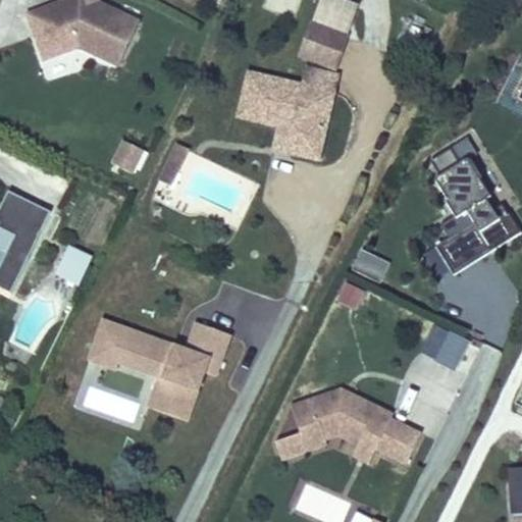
[(119,64),(140,20),(98,0),(97,0),(62,0),(59,1),(61,8),(48,13),(46,6),(29,13),(41,48),(58,42),(62,52),(80,46),(119,64)]
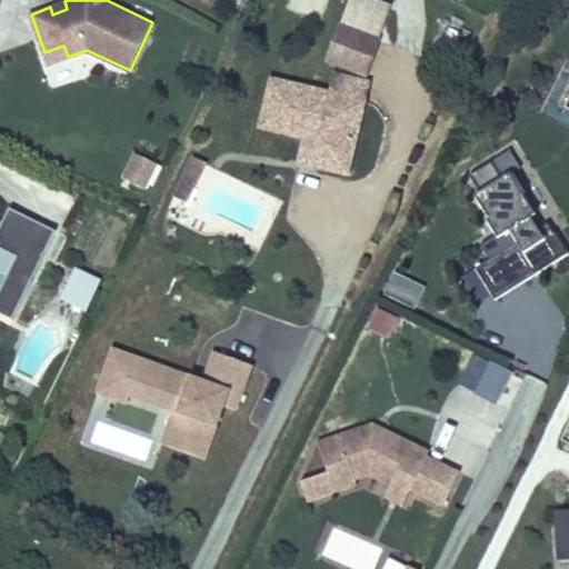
[(332,23),(316,59),(351,75),(367,42),(332,23)]
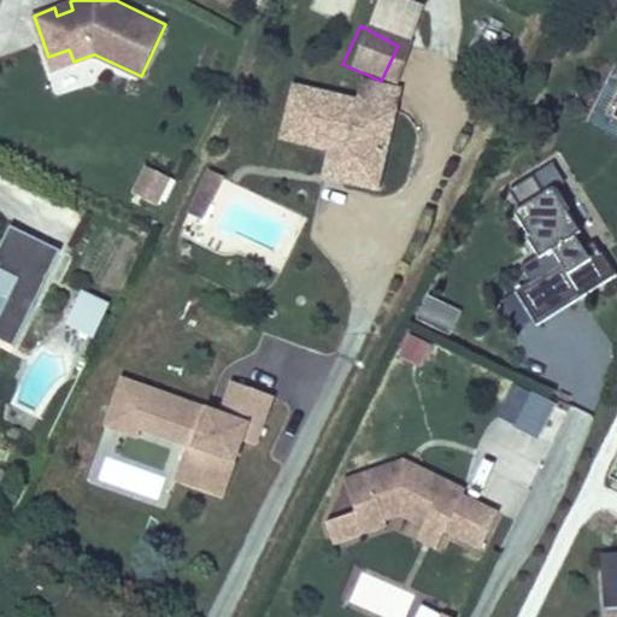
[(53,69),(74,62),(69,50),(48,57),(53,69)]
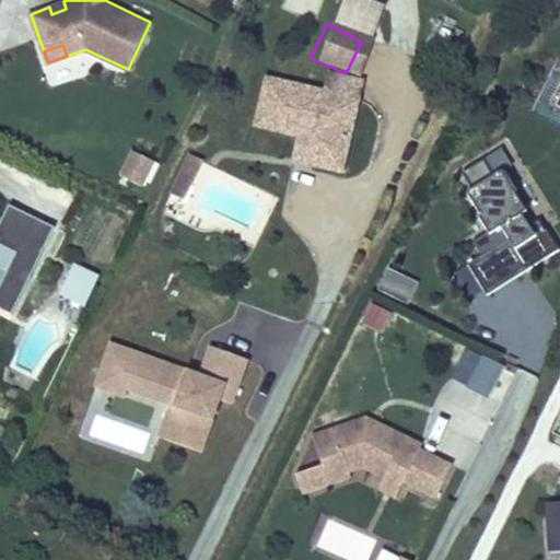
[(305,133),(299,160),(331,167),(351,81),(321,73),(316,92),(257,79),(248,121),(290,131),(305,133)]
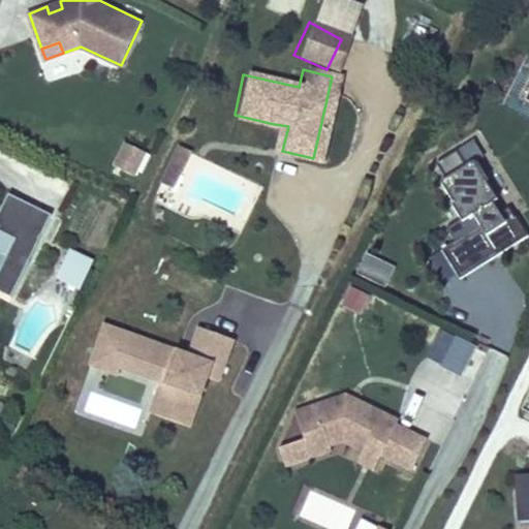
[(269,148),(282,151),(288,126),(274,124),(269,148)]
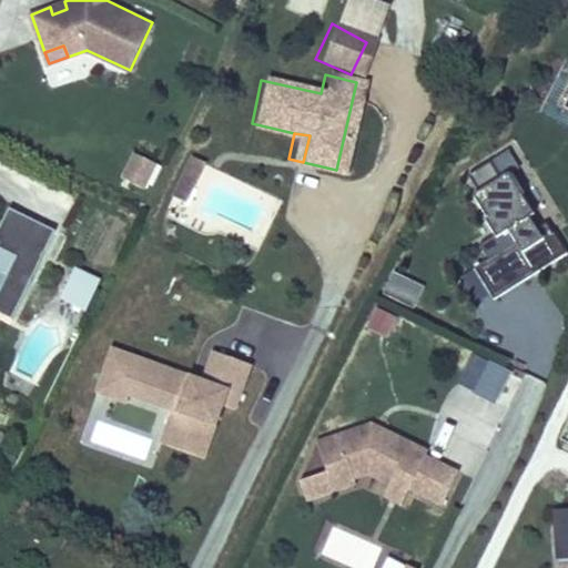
[(492,298),(566,253),(553,231),(551,232),(545,223),(536,229),(529,216),(534,214),(509,173),(519,168),(508,149),(468,174),(478,191),(473,193),(485,214),(483,215),(494,233),(478,243),(487,257),(473,266),(489,293),(492,298)]
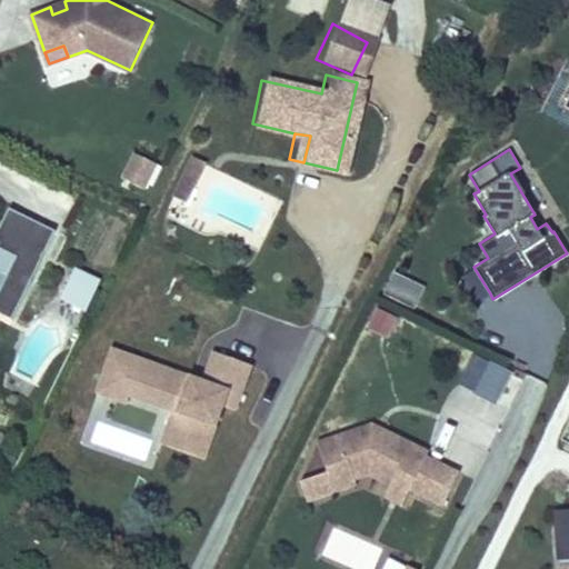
[(146,188),(158,162),(138,153),(126,178),(146,188)]
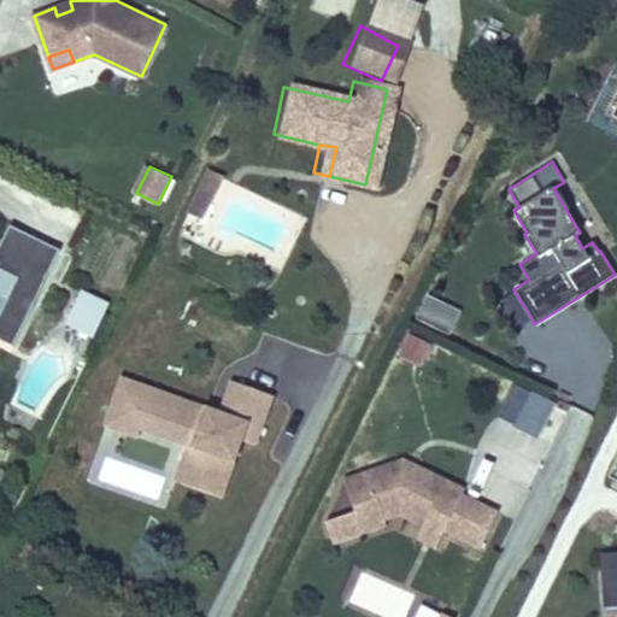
[(191,192),(201,198),(212,176),(203,170),(191,192)]
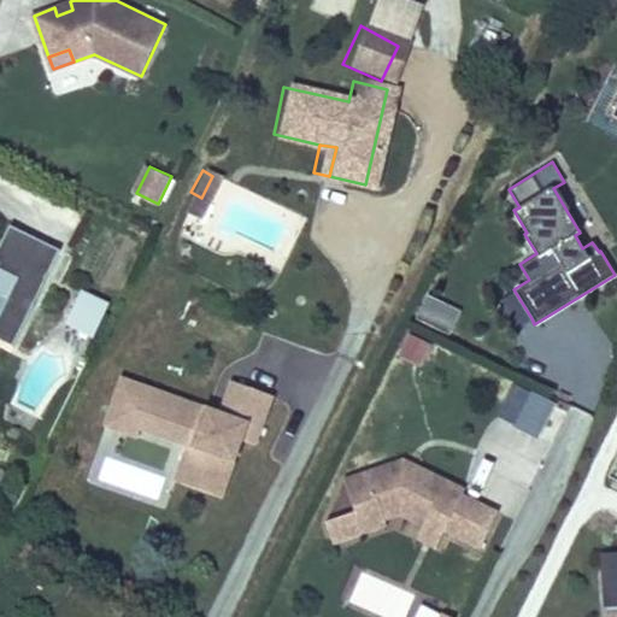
[(191,219),(201,198),(191,192),(180,215),(191,219)]
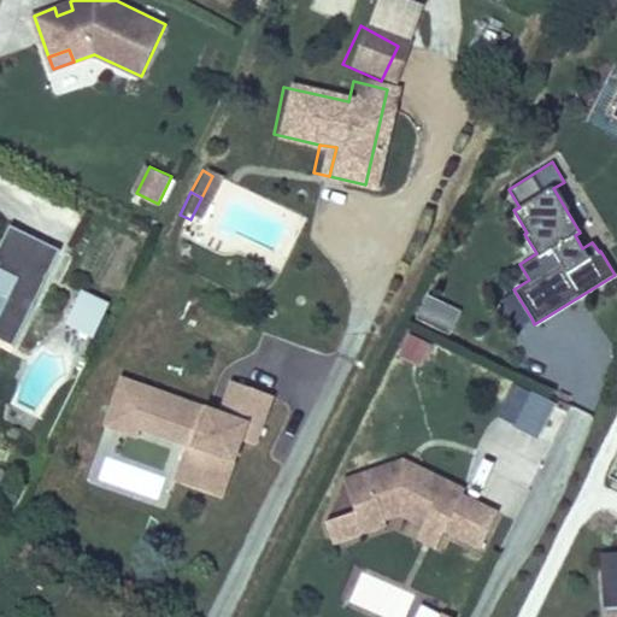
[(0,269),(41,288),(60,247),(10,223),(0,242),(0,252),(15,259),(11,266),(0,259),(0,269)]
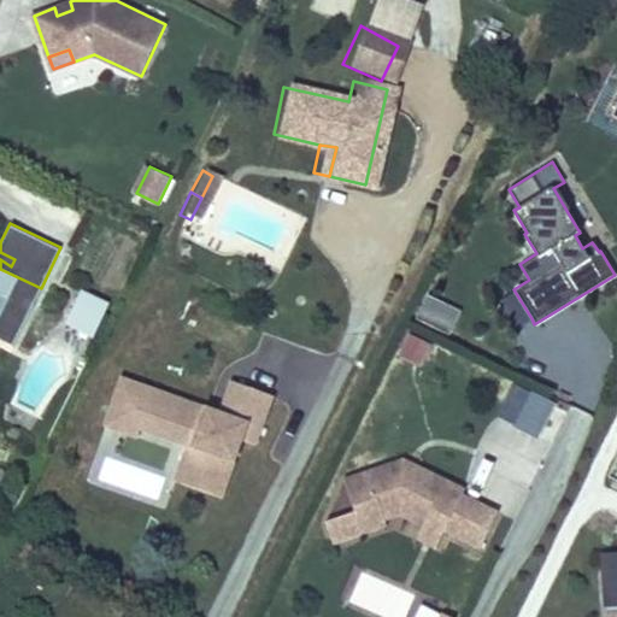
[(0,259),(11,266),(15,259),(0,252),(0,259)]
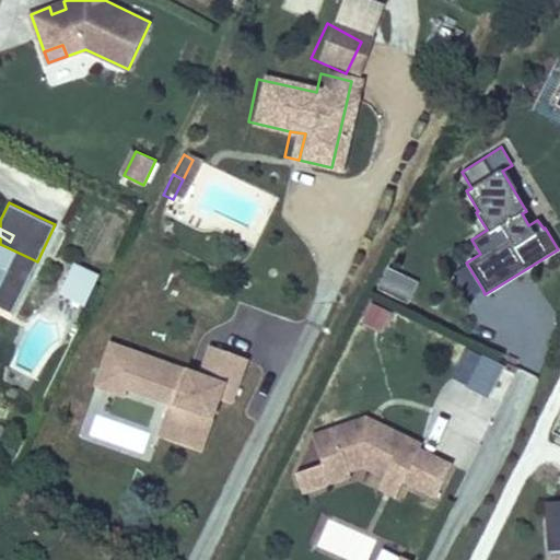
[(0,307),(12,313),(35,265),(37,261),(0,244),(0,307)]
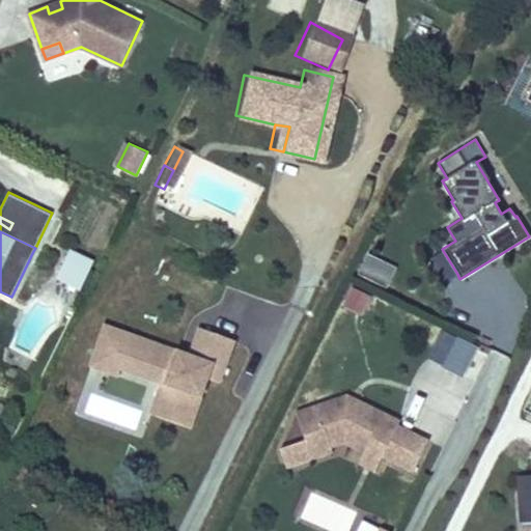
[(457,274),(442,249),(428,257),(443,282),(457,274)]
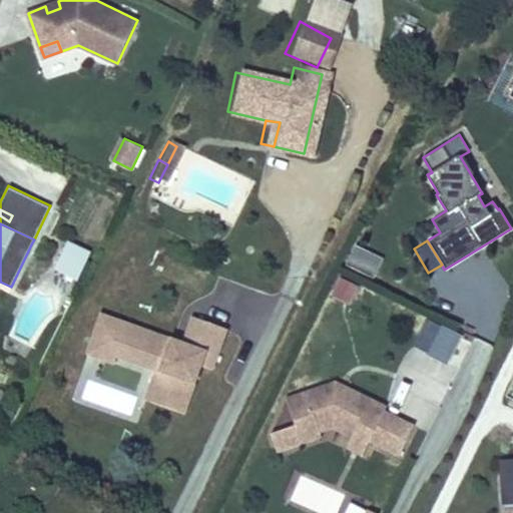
[(49,275),(78,286),(90,252),(61,241),(49,275)]
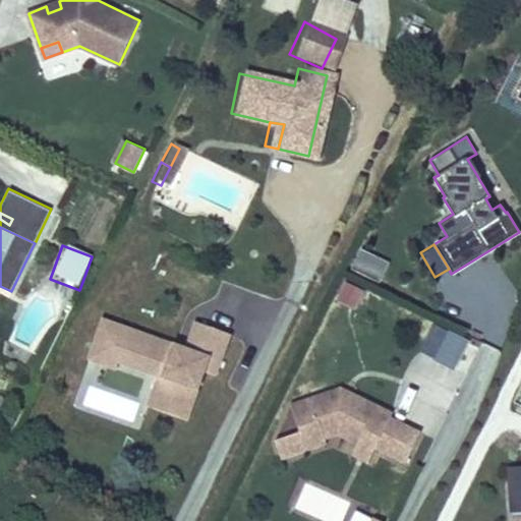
[(364,274),(371,258),(352,249),(344,264),(364,274)]
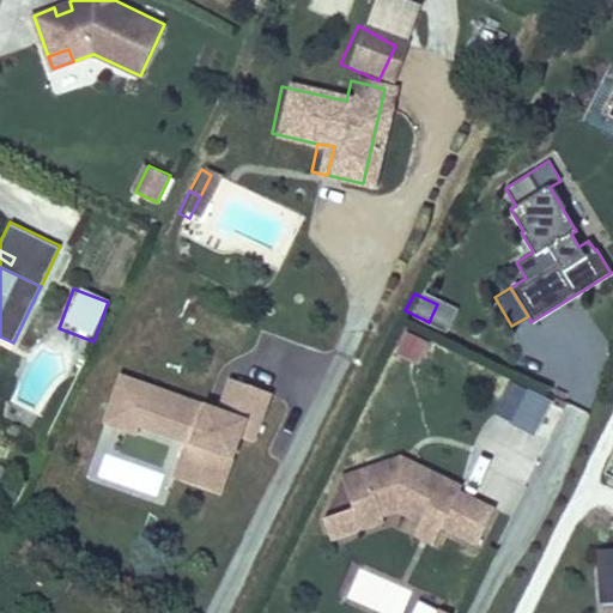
[(395,356),(420,368),(431,345),(406,334),(395,356)]
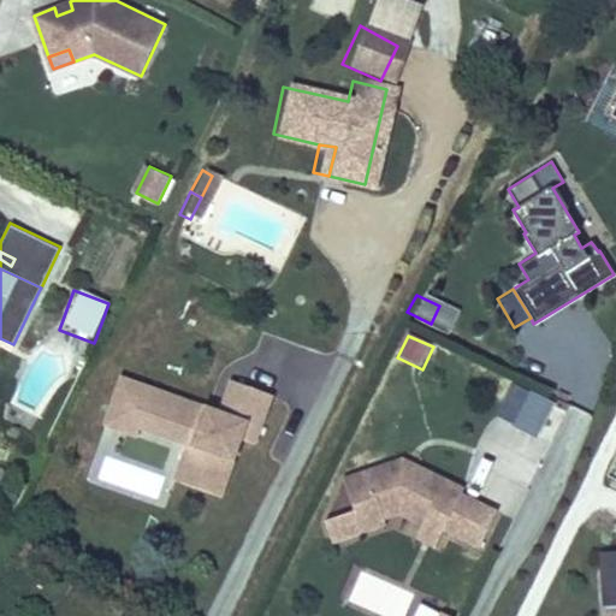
[(218,419),(205,414),(207,408),(122,378),(113,401),(144,413),(138,426),(187,444),(175,479),(219,496),(240,438),(254,443),(272,395),(232,380),(218,419)]
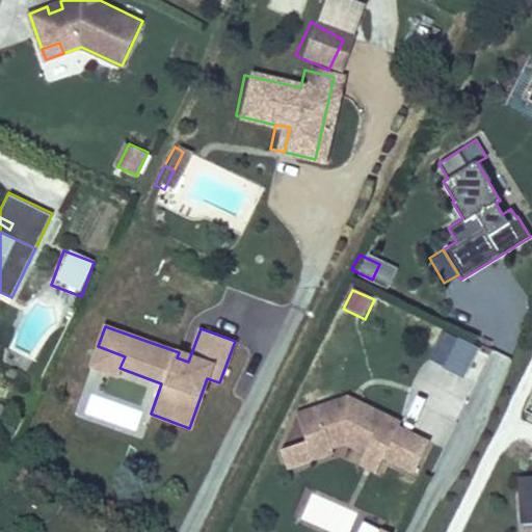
[(456,340),(442,370),(466,380),(479,350),(456,340)]
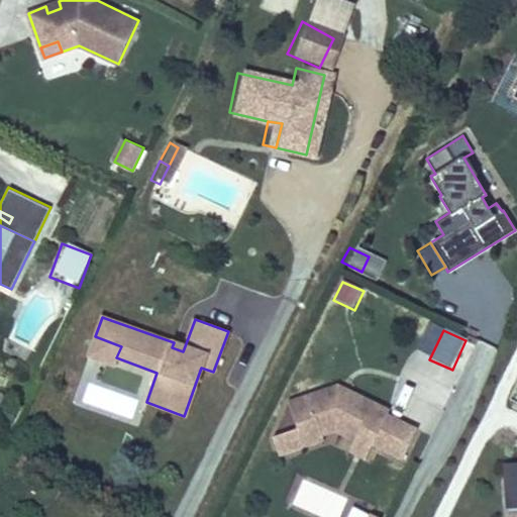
[(116,357),(121,346),(95,336),(88,355),(107,363),(114,365),(116,357)]
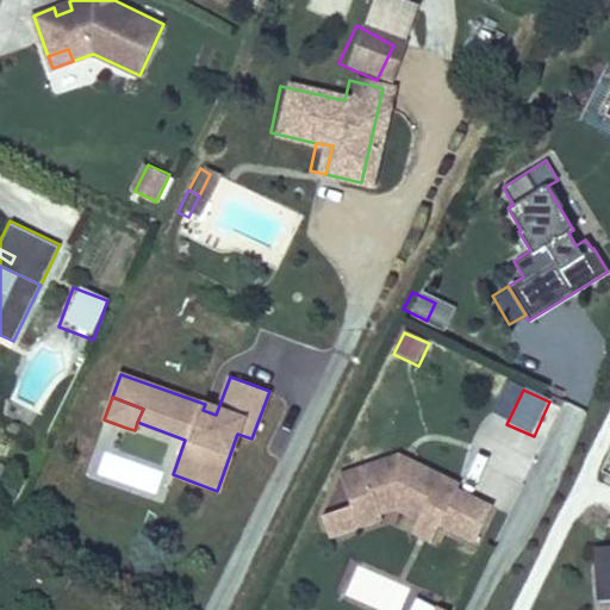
[(456,489),(459,483),(398,454),(338,477),(360,530),(384,521),(381,516),(396,510),(419,522),(423,512),(441,520),(439,524),(473,542),(491,505),(456,489)]
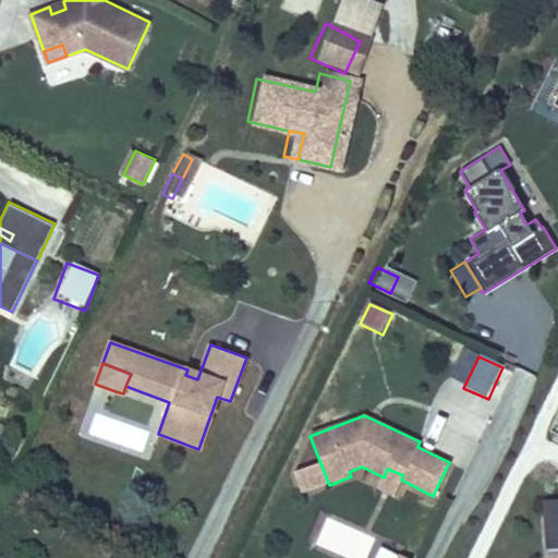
[(396,492),(401,480),(403,475),(387,469),(384,477),(380,484),(396,492)]
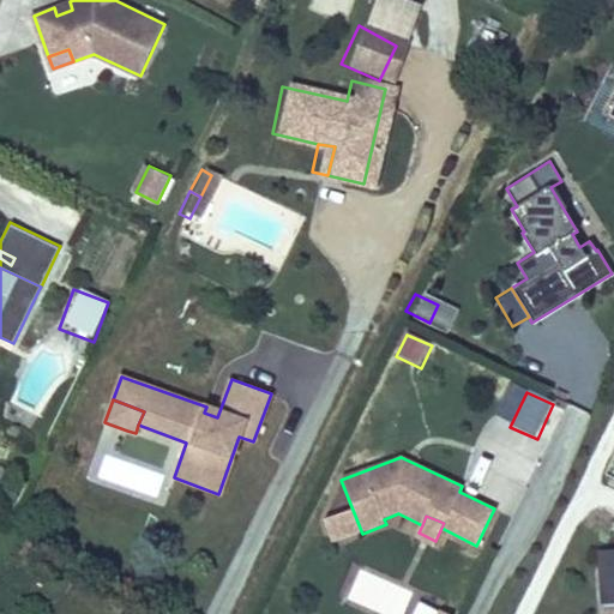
[(613,551),(599,552),(603,603),(613,602),(613,551)]
